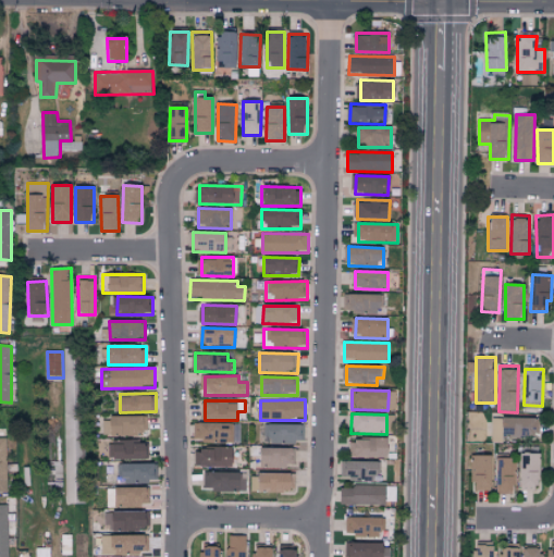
[(148,417),(103,418),(103,435),(148,434),(148,417)]
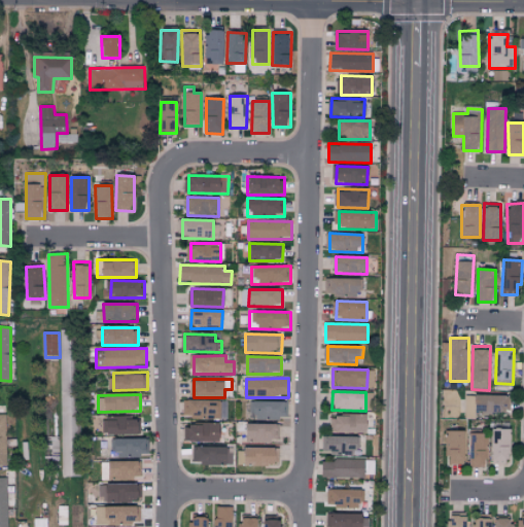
[(511,414),(511,396),(466,395),(465,418),(476,419),(476,413),(511,414)]
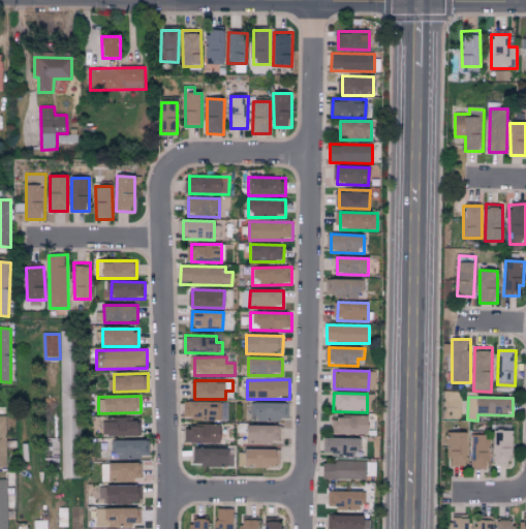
[(229,421),(229,403),(188,402),(188,421),(229,421)]
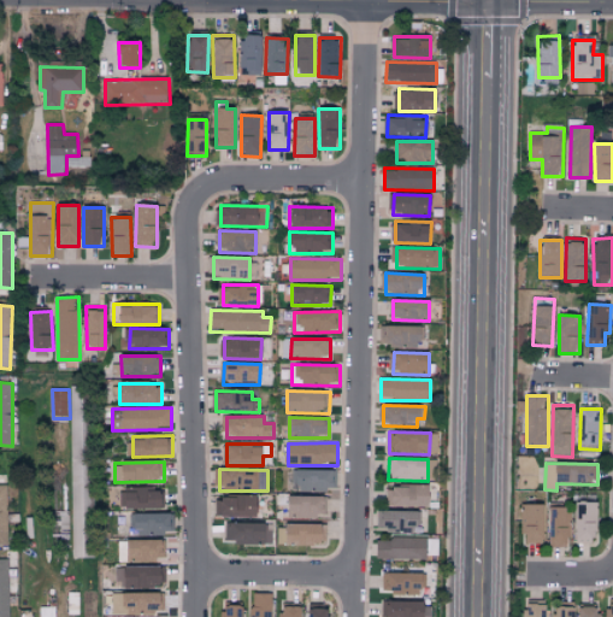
[(337,492),(337,471),(298,470),(298,491),(337,492)]
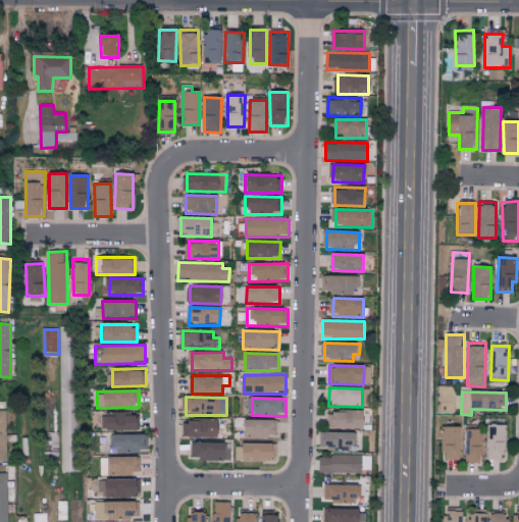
[(0,460),(8,460),(7,411),(0,410),(0,460)]
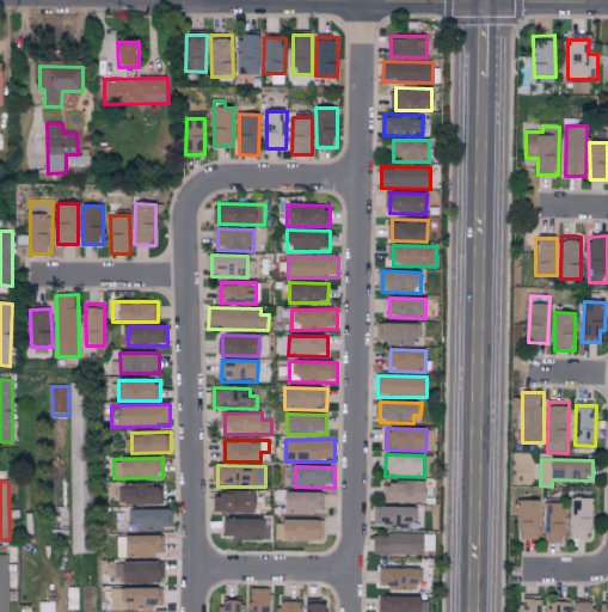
[(425,503),(425,483),(390,482),(390,503),(425,503)]
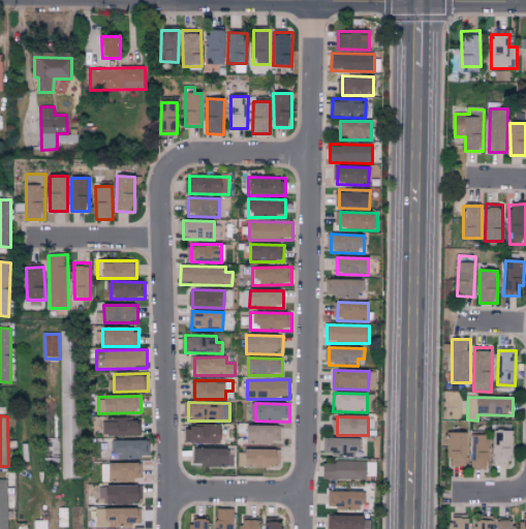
[(142,418),(106,419),(107,437),(142,437),(142,418)]
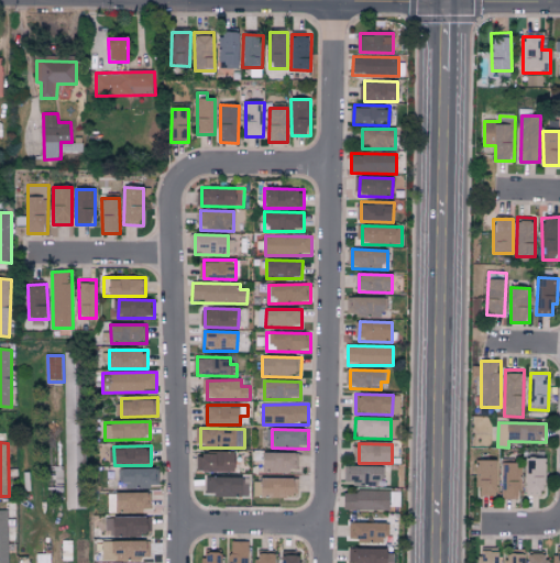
[(234,454),(201,453),(201,472),(234,472),(234,454)]
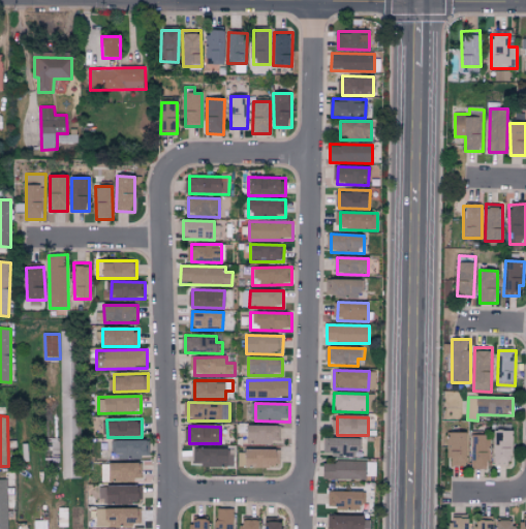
[(281,444),(281,427),(247,426),(247,443),(281,444)]
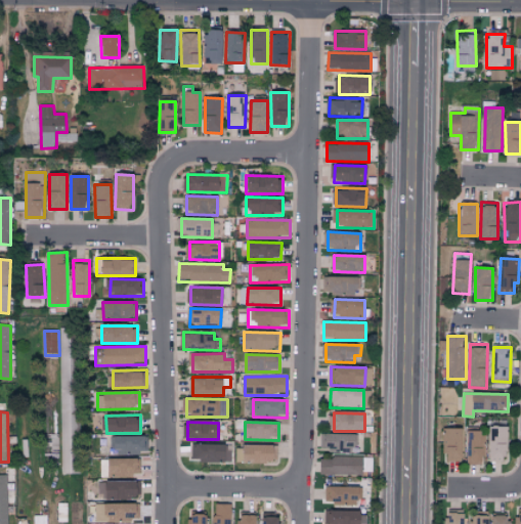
[(489,427),(489,462),(507,463),(507,427),(489,427)]
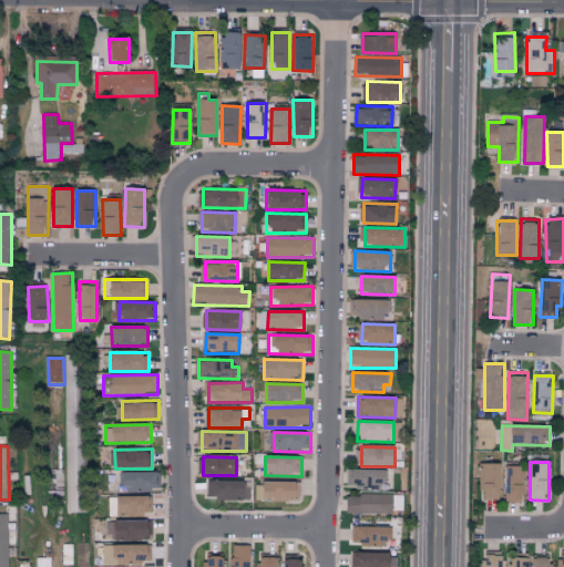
[(481,500),(501,500),(501,464),(482,464),(481,500)]
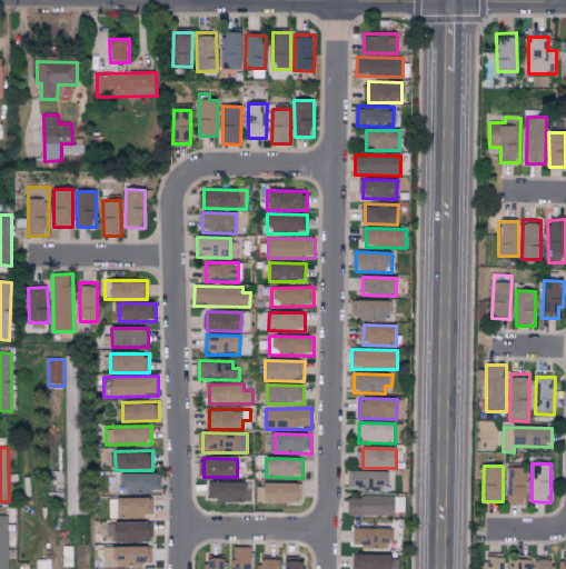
[(507,469),(507,505),(527,503),(526,469),(507,469)]
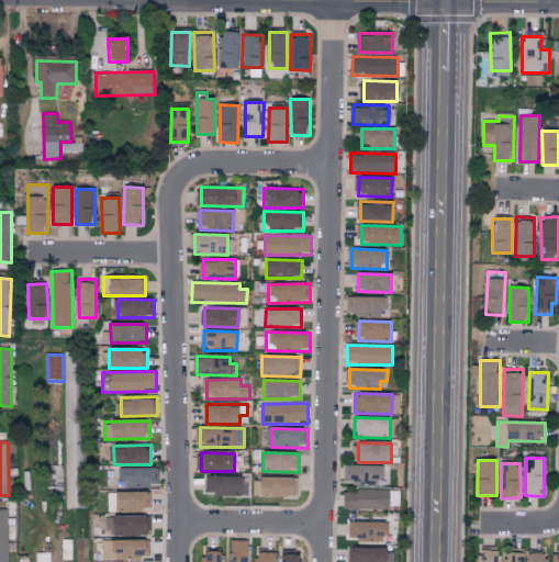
[(383,467),(348,465),(347,483),(383,484),(383,467)]
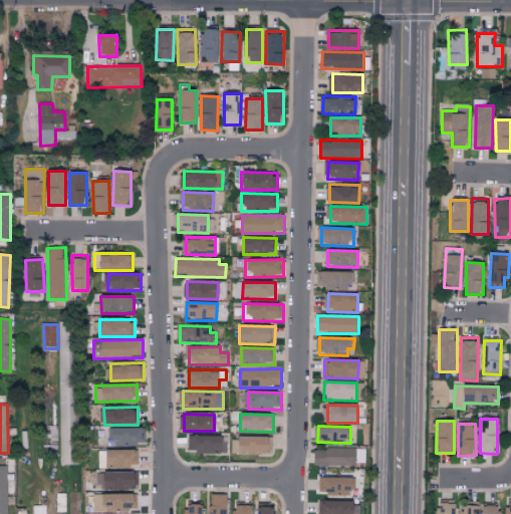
[(147,445),(146,428),(111,429),(111,446),(147,445)]
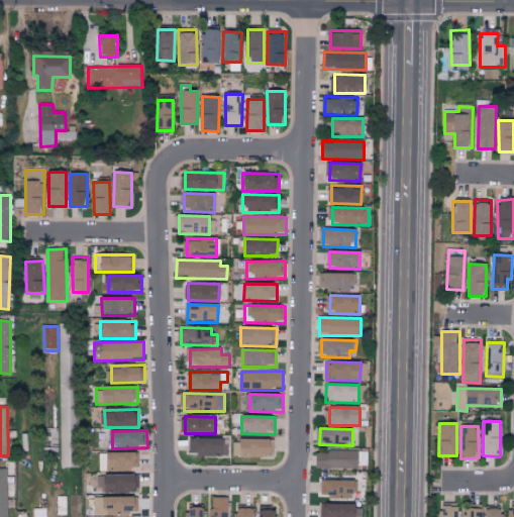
[(229,456),(229,439),(192,439),(192,455),(229,456)]
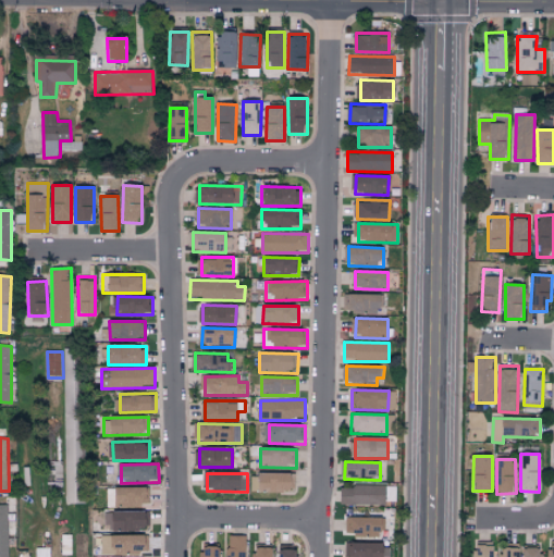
[(253,474),(253,492),(295,493),(296,475),(253,474)]
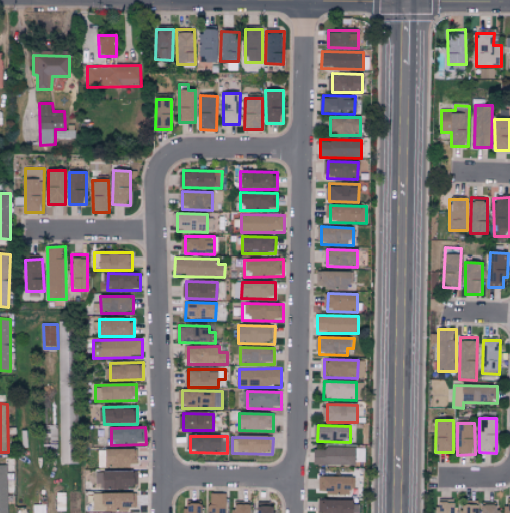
[(314,465),(357,466),(358,448),(314,447),(314,465)]
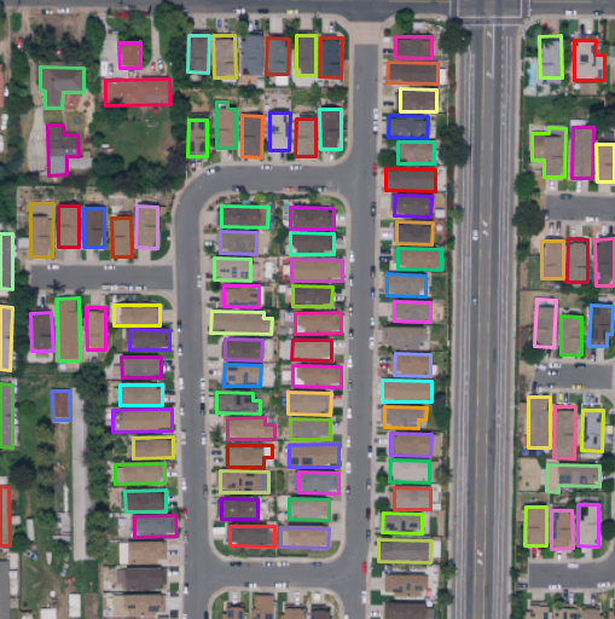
[(167,542),(126,543),(127,563),(167,562),(167,542)]
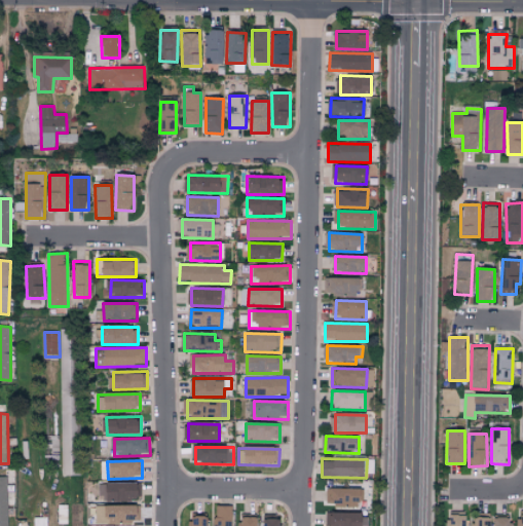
[(9,525),(8,477),(0,477),(0,525),(9,525)]
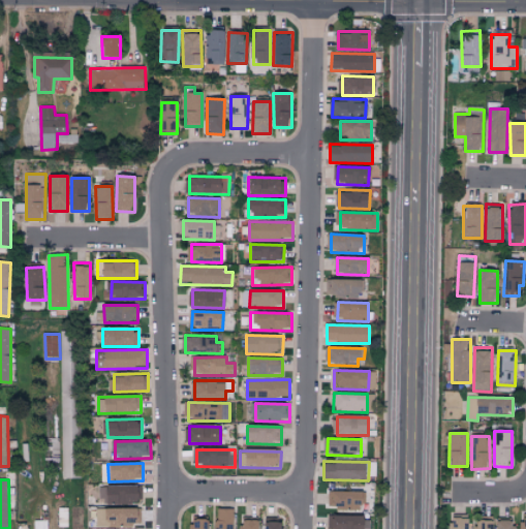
[(143,486),(100,487),(100,504),(143,503),(143,486)]
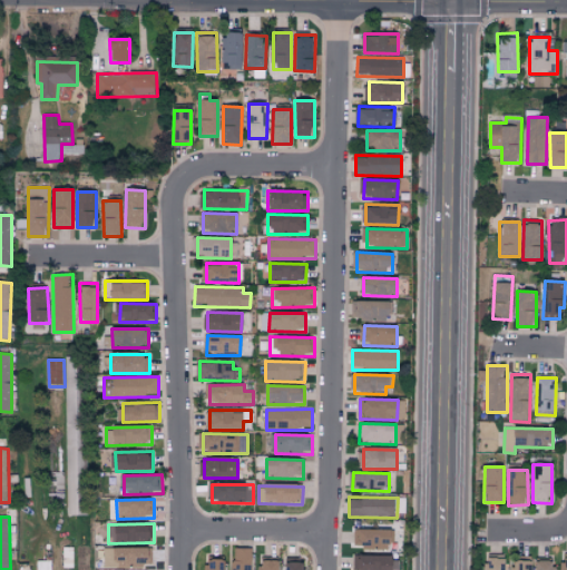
[(392,550),(392,531),(355,530),(355,550),(392,550)]
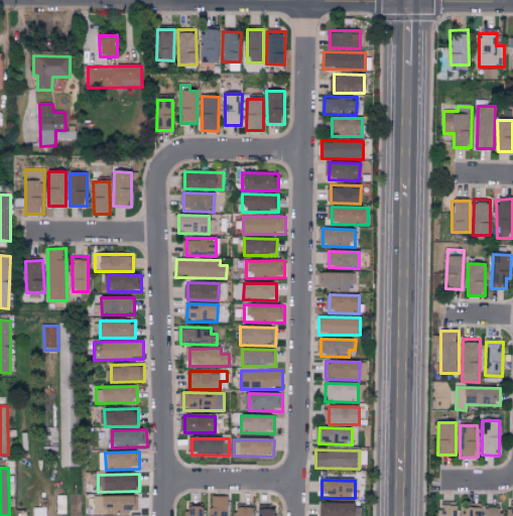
[(68,514),(68,496),(58,496),(58,514),(68,514)]
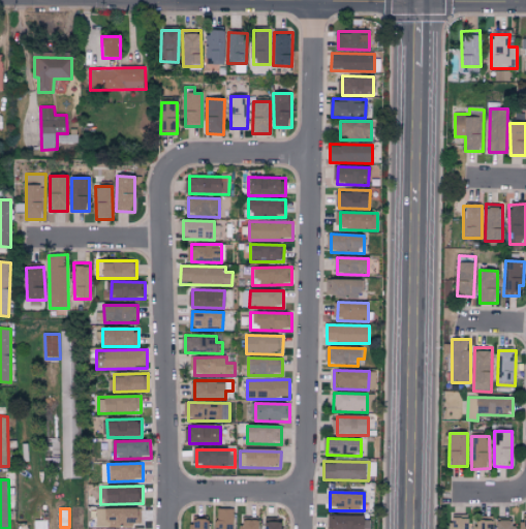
[(142,508),(97,509),(97,527),(142,526),(142,508)]
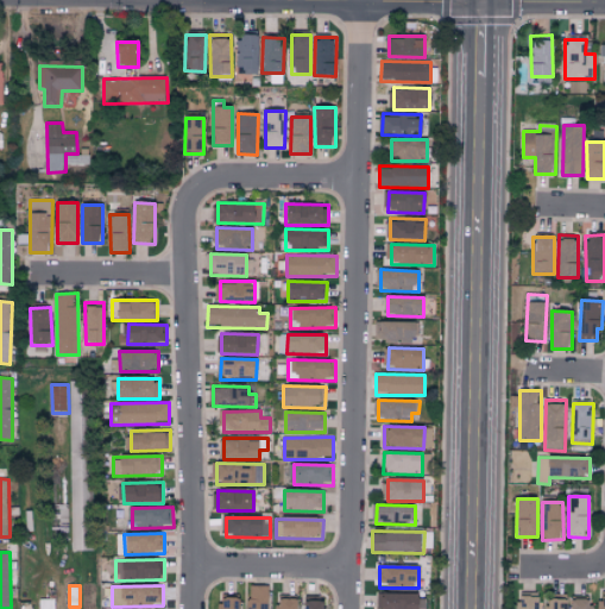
[(249,608),(269,608),(270,586),(249,586),(249,608)]
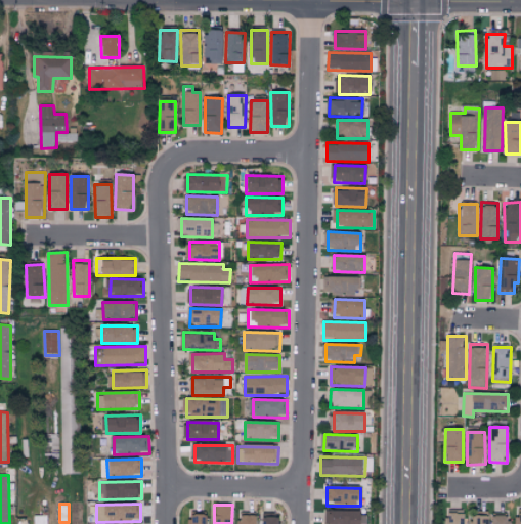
[(465,523),(465,510),(445,511),(445,523),(465,523)]
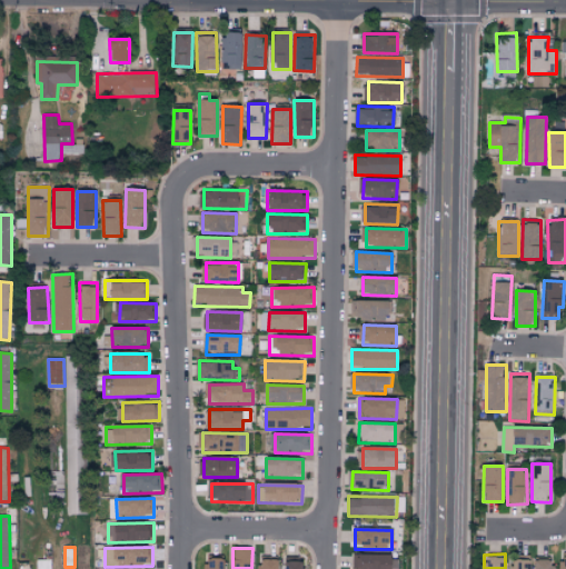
[(390,568),(391,555),(357,556),(356,568),(390,568)]
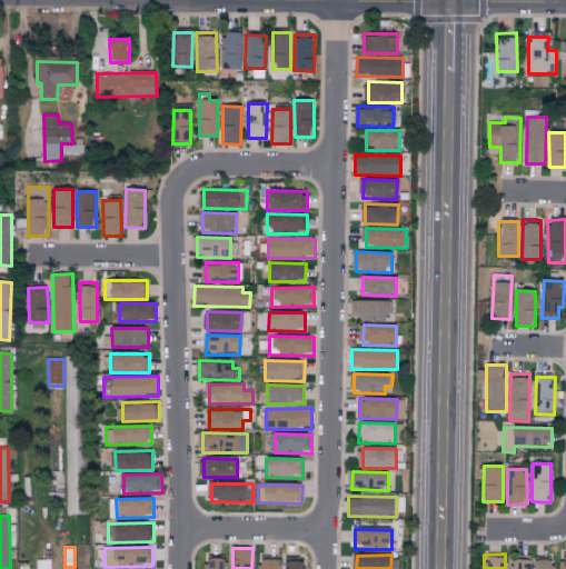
[(205,568),(224,568),(225,560),(205,559),(205,568)]
